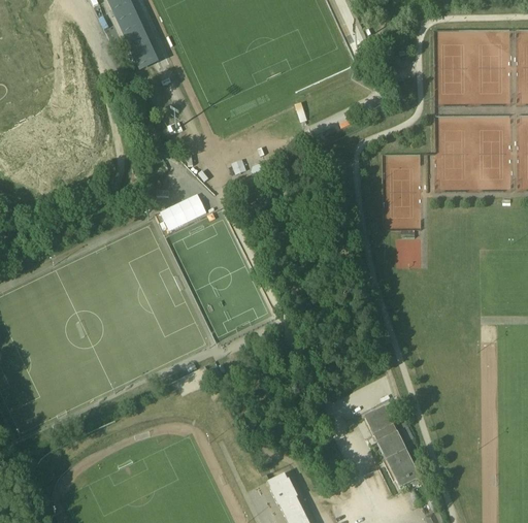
[(159,60),(130,0),(106,0),(139,69),(159,60)]
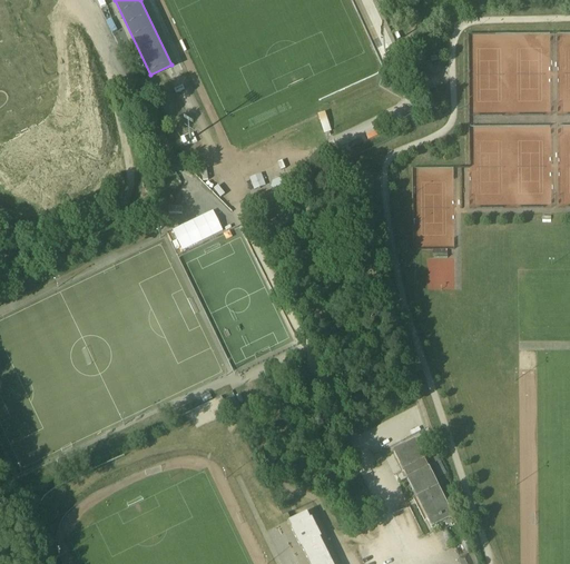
[(261,170),(251,175),(255,185),(265,180),(261,170)]
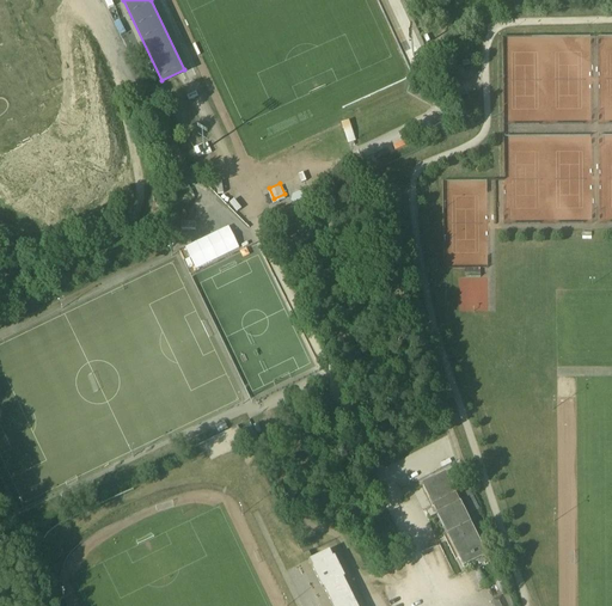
[(461,271),(461,281),(490,281),(490,271),(461,271)]
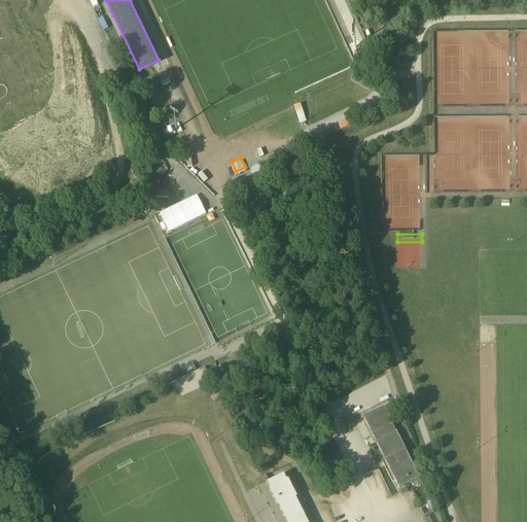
[(214,376),(210,368),(205,370),(209,379),(214,376)]
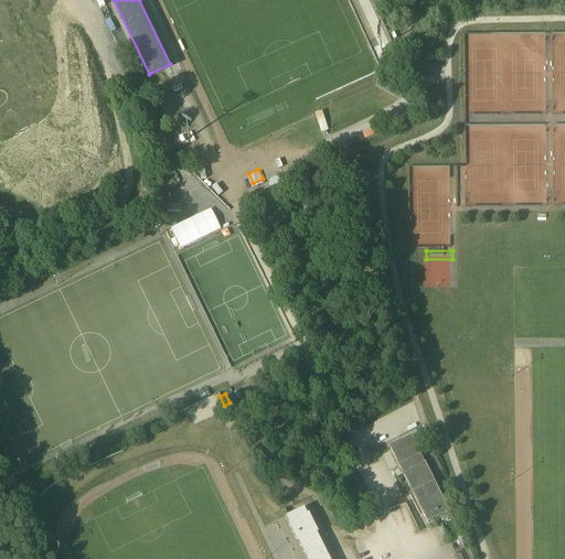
[(450,508),(425,460),(422,452),(412,432),(390,443),(400,463),(401,463),(404,470),(403,471),(428,519),(450,508)]
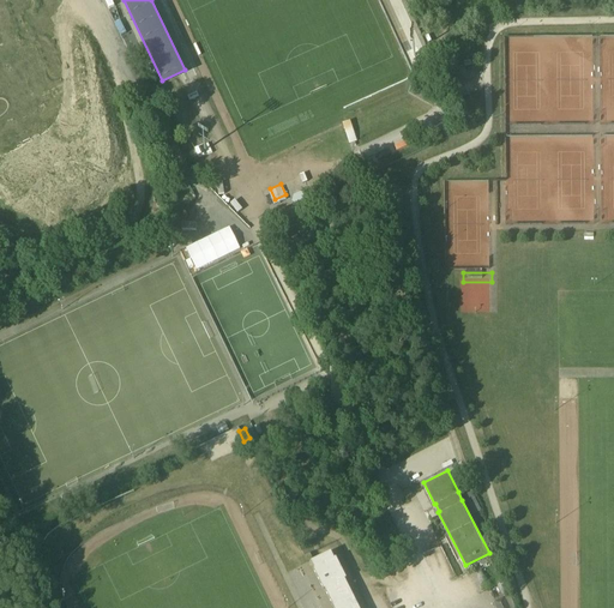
[(437,539),(381,559),(383,564),(439,543),(437,539)]
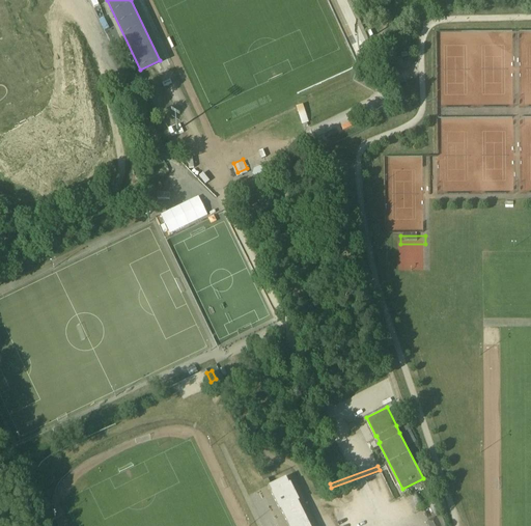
[(300,498),(290,479),(289,480),(286,474),(269,482),(272,489),(271,490),(280,507),(281,507),(287,522),(305,513),(298,498),(300,498)]
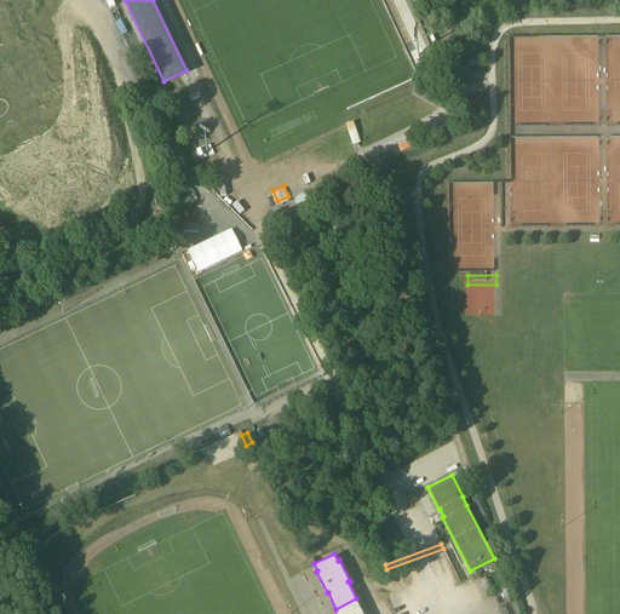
[(322,613),(303,569),(286,577),(302,613),(322,613)]
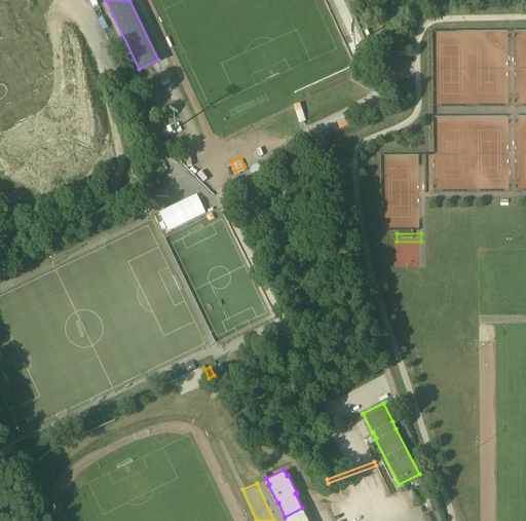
[(308,520),(302,508),(285,517),(287,520),(308,520)]
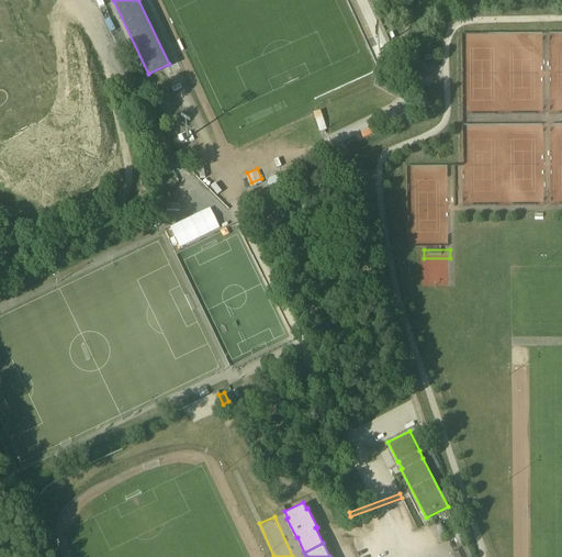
[(461,545),(453,548),(458,556),(462,556),(465,556),(461,545)]
